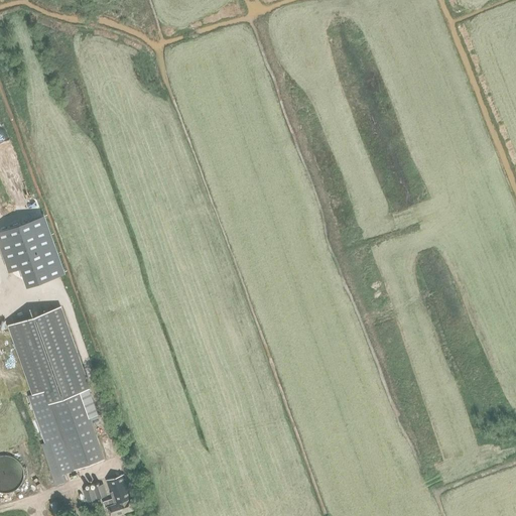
[(42,217),(0,231),(0,247),(8,271),(20,267),(26,286),(62,273),(42,217)]
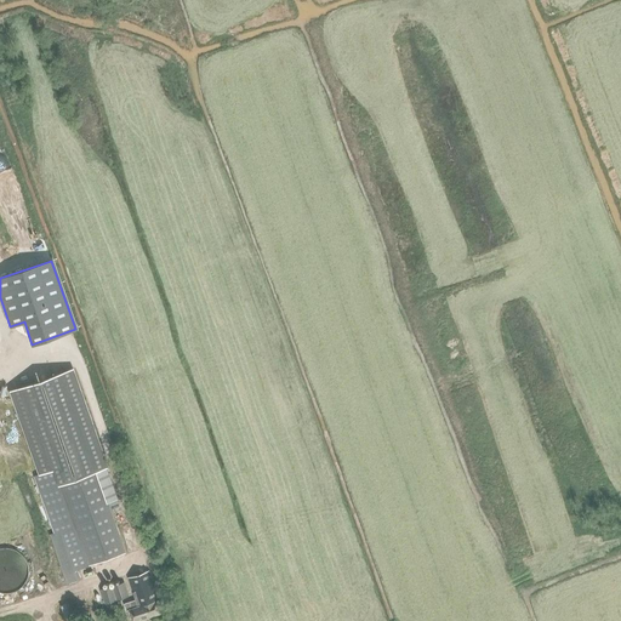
[(77,570),(124,553),(107,502),(117,499),(72,369),(11,391),(40,474),(35,476),(55,533),(49,534),(66,585),(80,580),(77,570)]
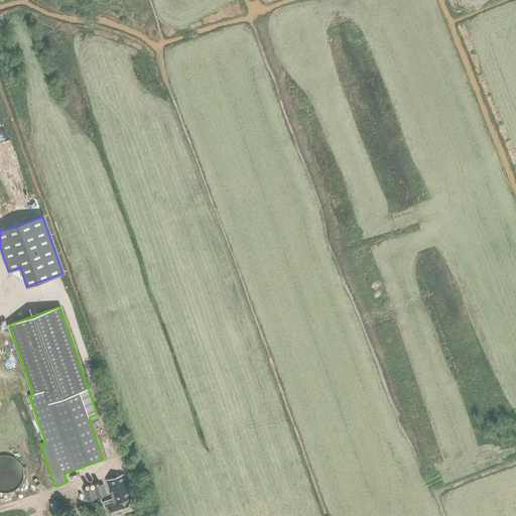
[(0,493),(3,494),(8,494),(13,492),(18,489),(21,485),(23,480),(23,474),(22,469),(20,464),(16,460),(11,458),(6,456),(1,457),(0,456),(0,493)]
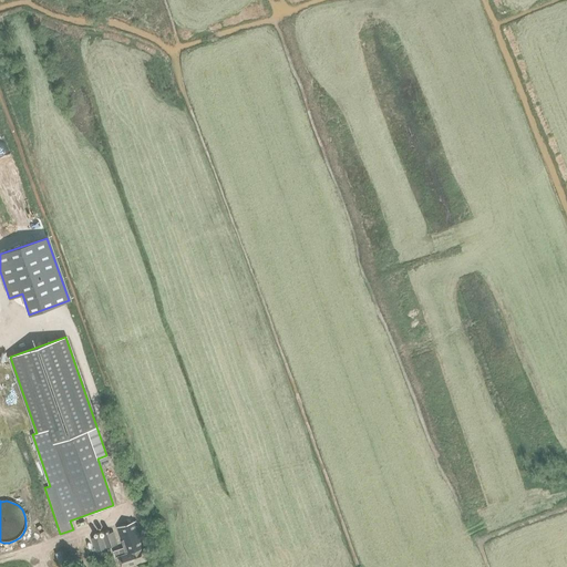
[(136,563),(145,560),(142,549),(144,548),(135,522),(116,528),(123,548),(113,552),(115,557),(116,557),(120,566),(122,566),(136,563)]
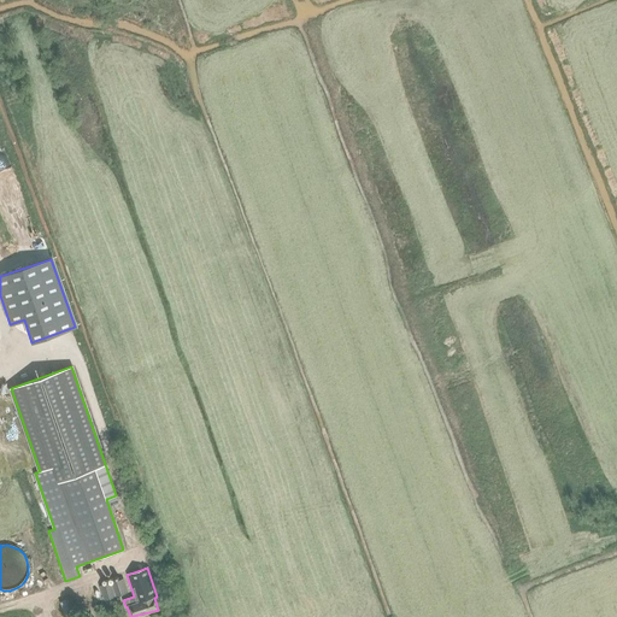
[(127,593),(122,579),(99,586),(104,600),(127,593)]
